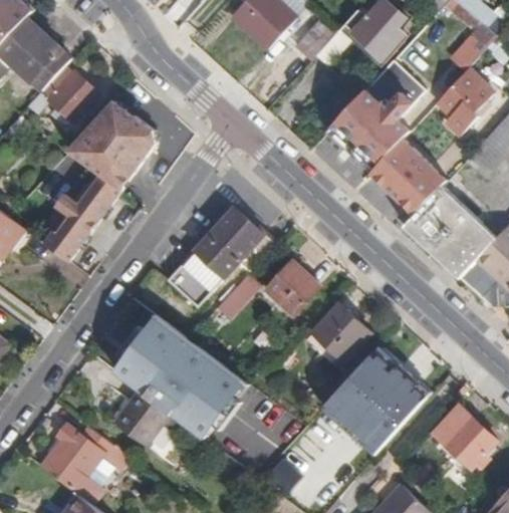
[(34,8),(24,0),(0,0),(0,46),(5,41),(34,8)]
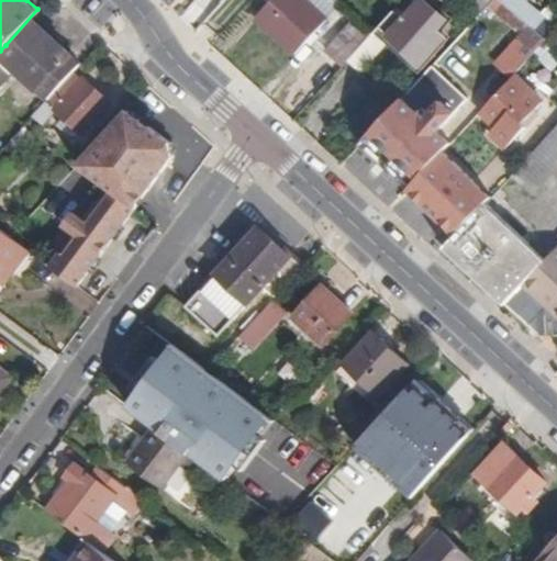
[(290,54),(323,17),(304,0),(266,0),(251,18),(290,54)]
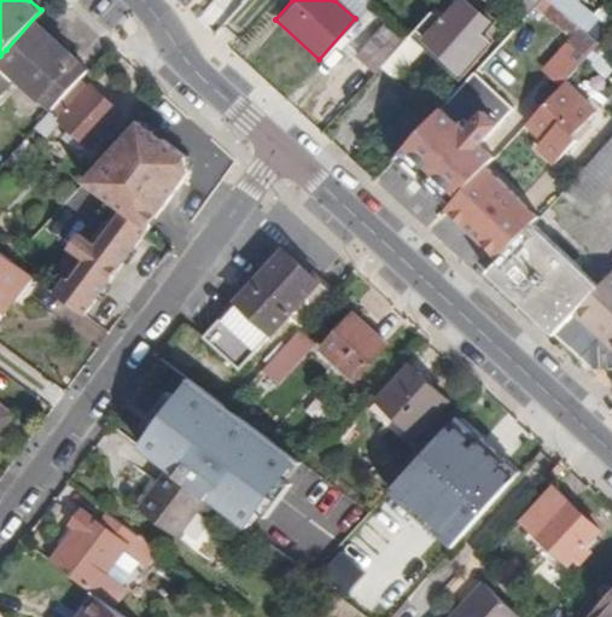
[(459,69),(484,40),(476,31),(485,19),(464,0),(456,0),(423,38),(459,69)]
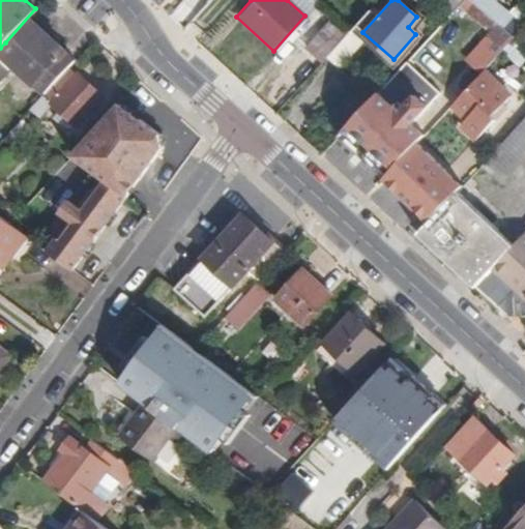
[(433,0),(448,12),(457,4),(460,0),(433,0)]
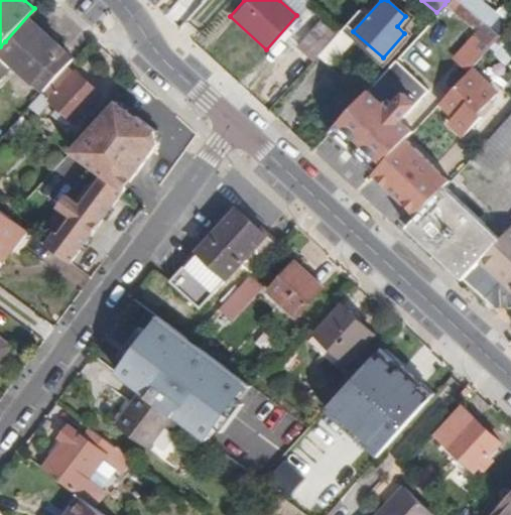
[(498,35),(456,0),(448,0),(444,4),(476,30),(452,58),(467,70),(469,68),(488,46),(498,35)]
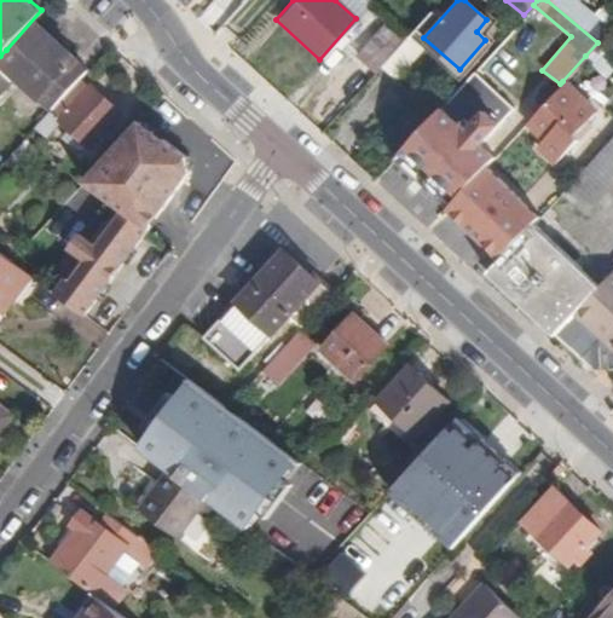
[(408,33),(391,17),(362,48),(379,65),(408,33)]
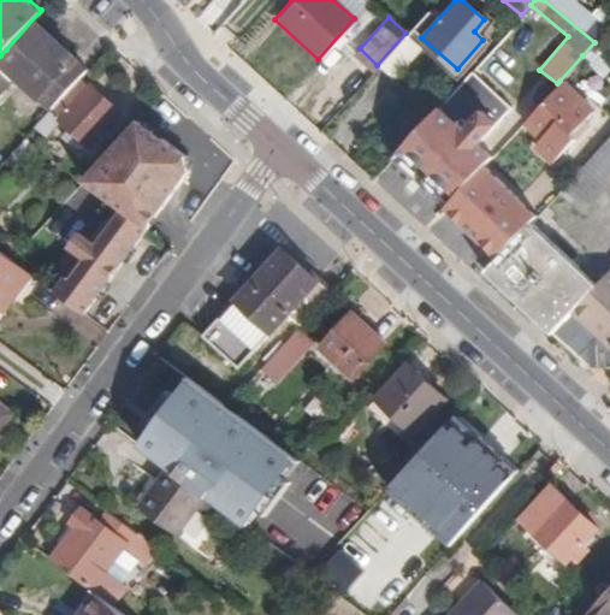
[(77,78),(84,69),(31,22),(6,49),(0,55),(0,88),(13,75),(51,106),(77,78)]
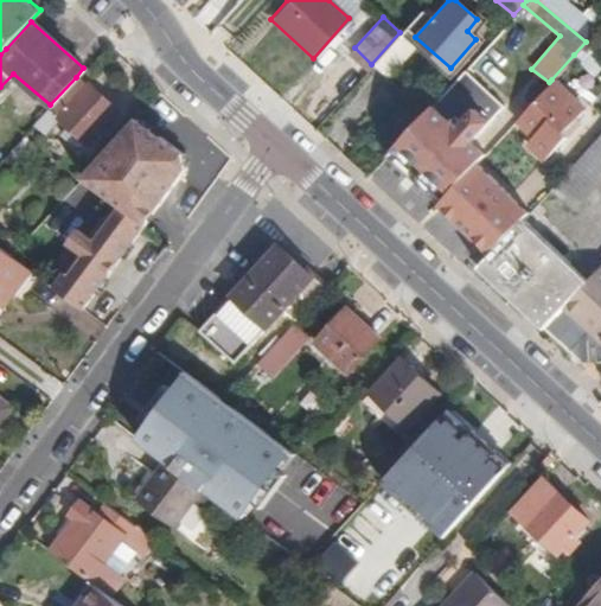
[(600,53),(586,42),(574,55),(600,77),(600,75),(600,53)]
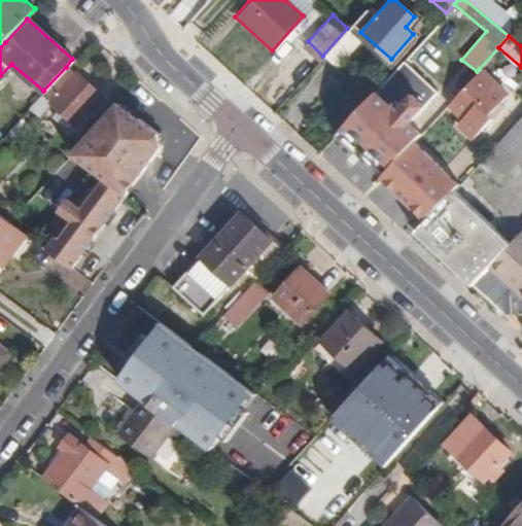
[(403,59),(335,134),(369,165),(408,120),(437,90),(403,59)]
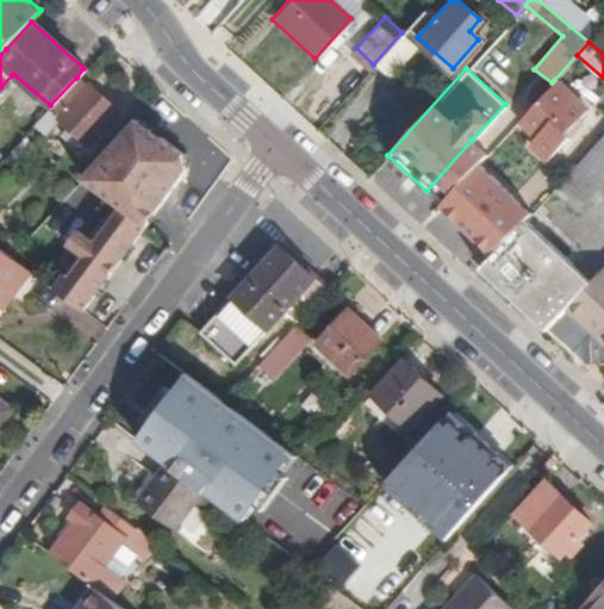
[(85,86),(76,78),(50,105),(35,123),(44,130),(57,116),(67,125),(57,134),(66,141),(69,137),(75,143),(81,138),(86,141),(117,109),(88,84),(85,86)]
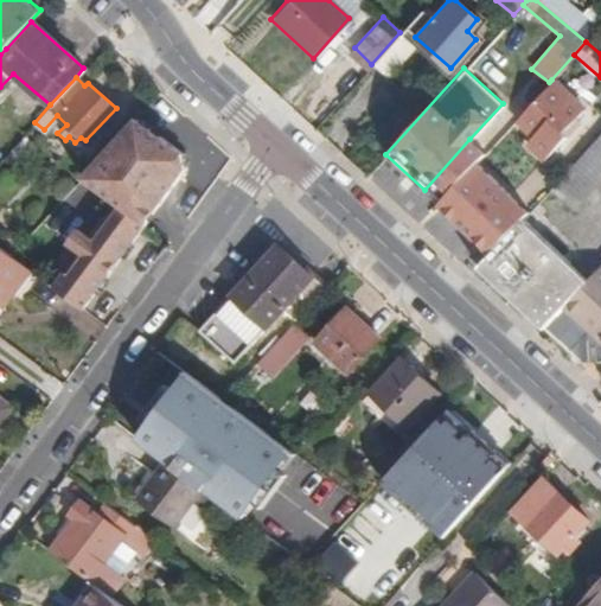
[(549,82),(516,119),(532,134),(526,141),(543,158),(566,134),(561,131),(583,108),(570,95),(569,96),(551,80),(549,82)]
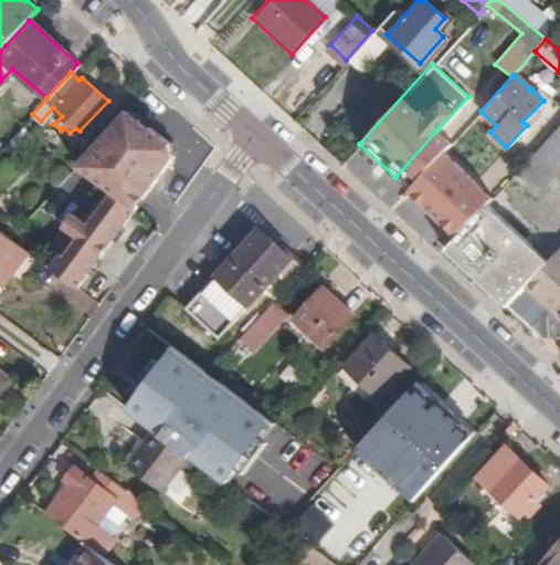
[(124,110),(74,165),(111,191),(86,226),(70,213),(61,226),(73,233),(49,268),(75,288),(170,155),(168,142),(124,110)]
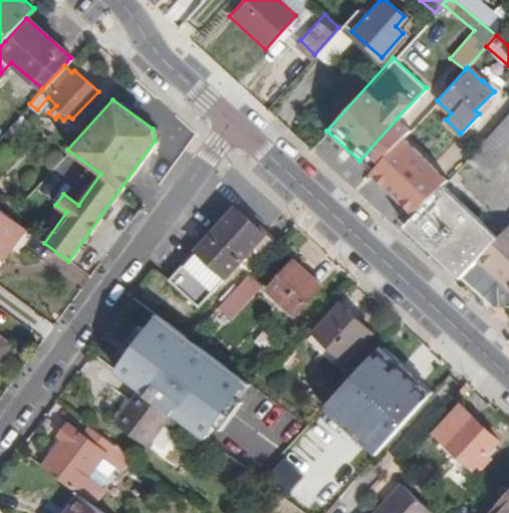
[(508,147),(508,109),(465,158),(484,176),(508,147)]
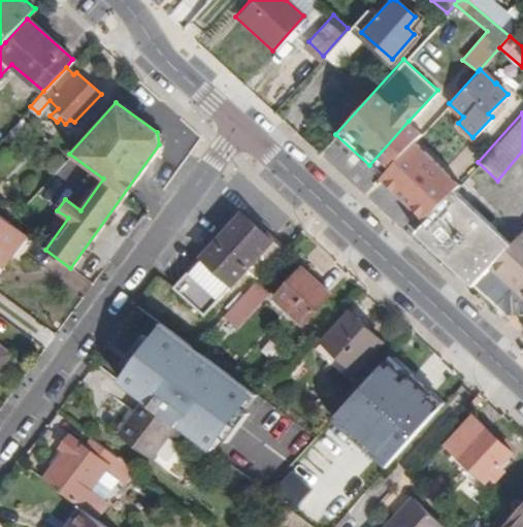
[(20,119),(7,132),(13,135),(24,124),(20,119)]
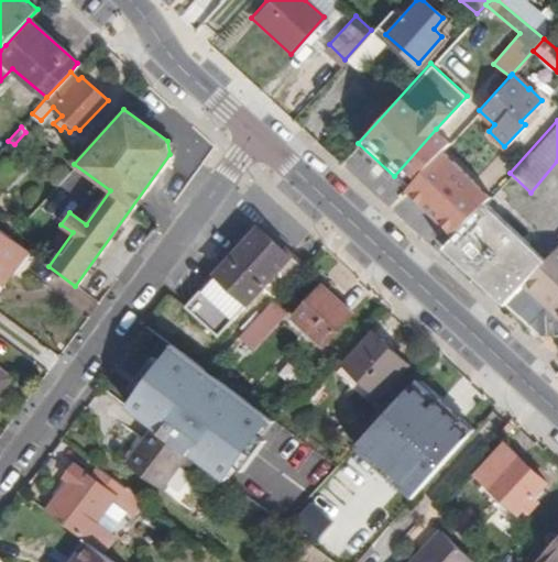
[(394,176),(407,188),(441,151),(449,141),(436,129),(394,176)]
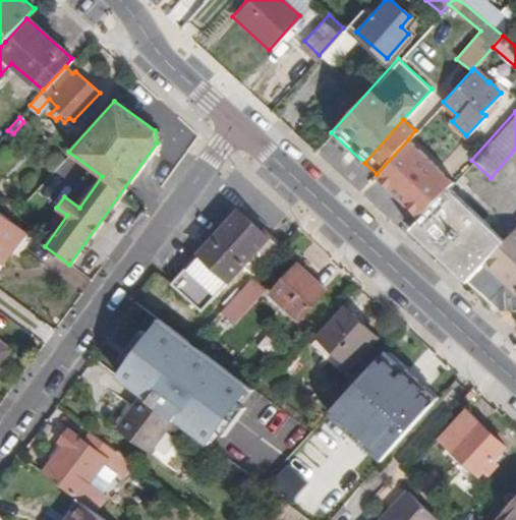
[(453,180),(408,139),(377,174),(420,216),(447,186),(453,180)]
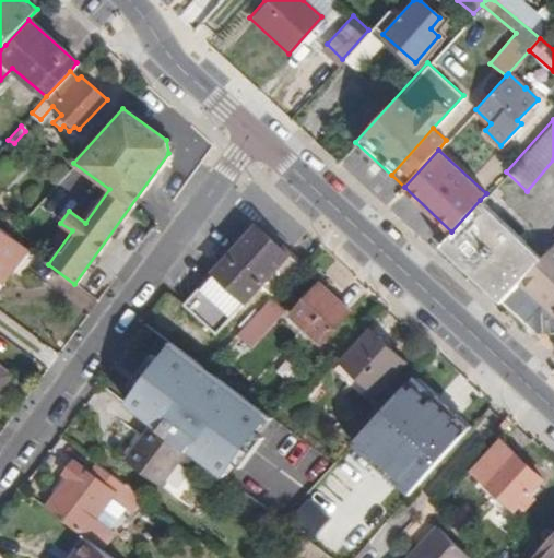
[(451,232),(440,244),(485,286),(526,242),(480,200),(451,232)]
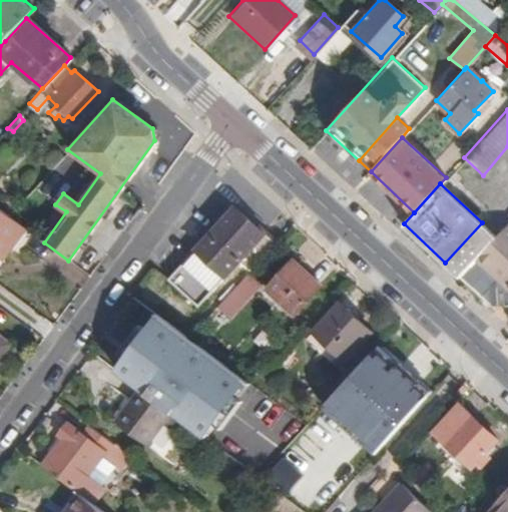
[(195,307),(263,233),(233,207),(166,280),(195,307)]
